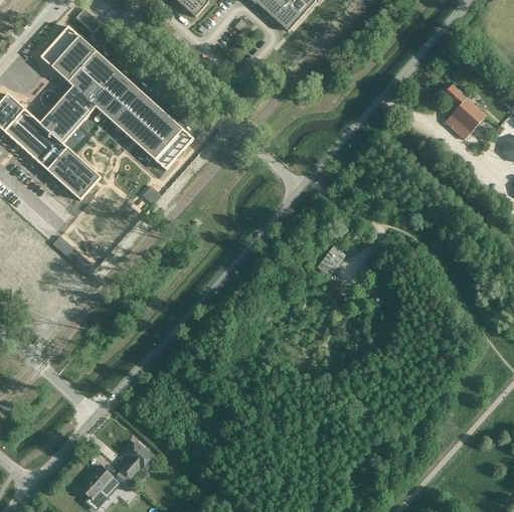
[(177,0),(194,15),(208,0),(177,0)]
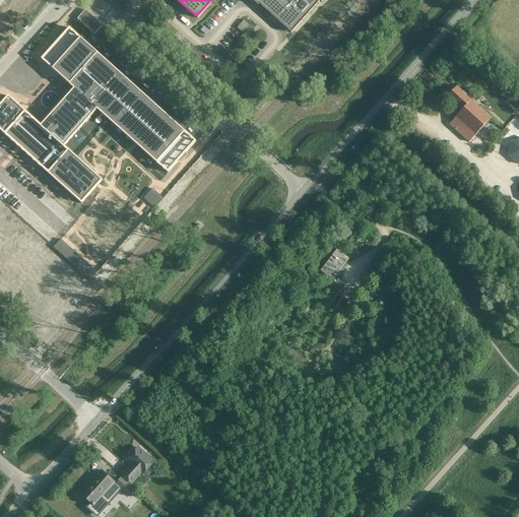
[(254,0),(257,2),(258,1),(290,30),(317,0),(254,0)]
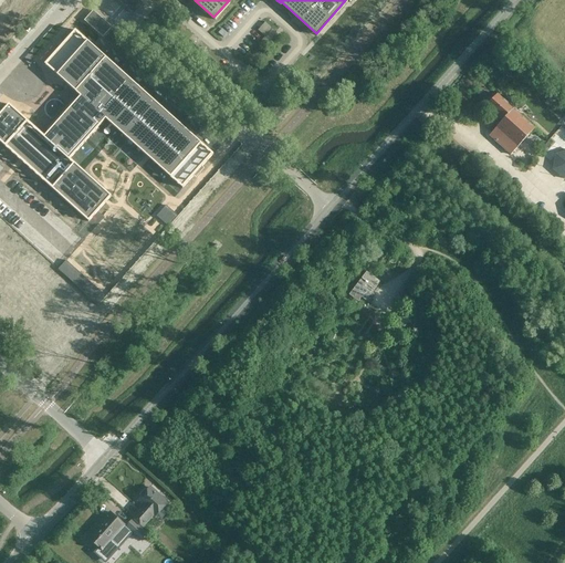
[(0,23),(4,27),(12,19),(0,7),(0,23)]
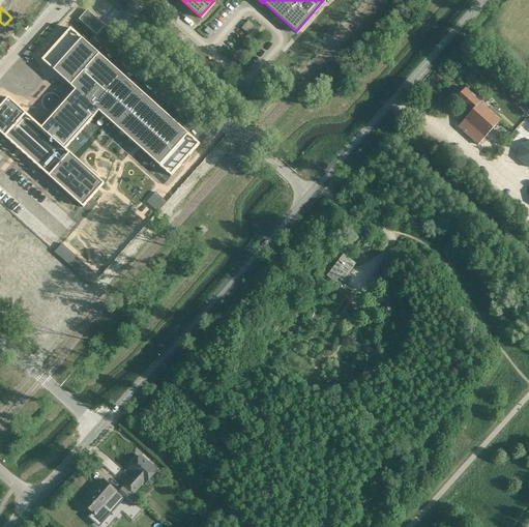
[(78,17),(95,32),(104,23),(86,7),(78,17)]
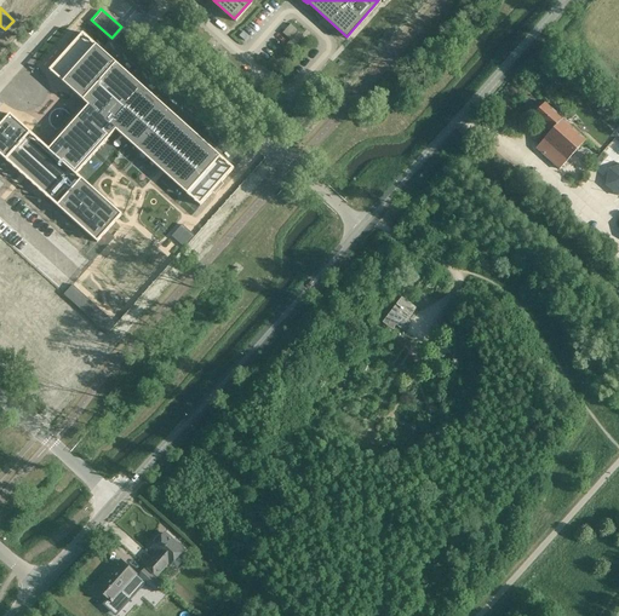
[(291,19),(282,28),(296,39),(303,30),(291,19)]
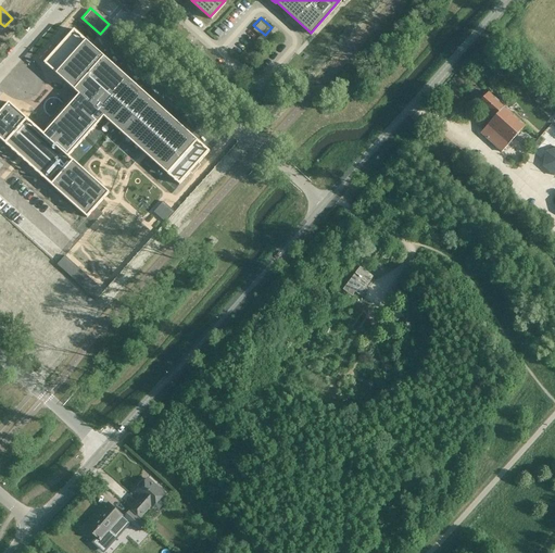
[(8,100),(0,108),(0,137),(20,155),(86,215),(109,190),(70,154),(67,153),(68,152),(102,115),(102,114),(104,115),(143,151),(178,183),(209,149),(73,27),(42,61),(77,92),(73,97),(67,103),(64,108),(58,114),(53,120),(47,126),(42,132),(8,100)]
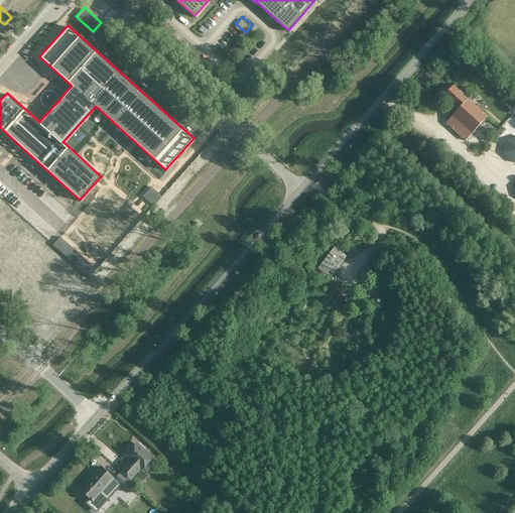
[(490,137),(499,126),(453,84),(442,95),(457,107),(444,121),(465,138),(477,125),(490,137)]
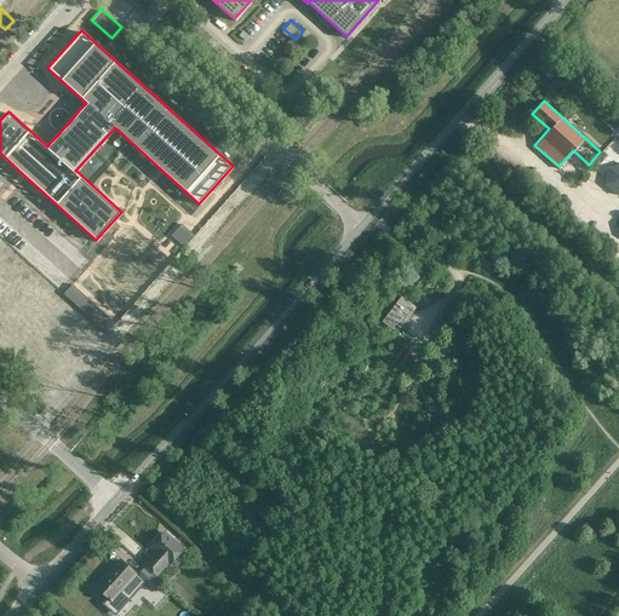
[(618,191),(618,161),(607,166),(605,182),(617,194),(618,191)]
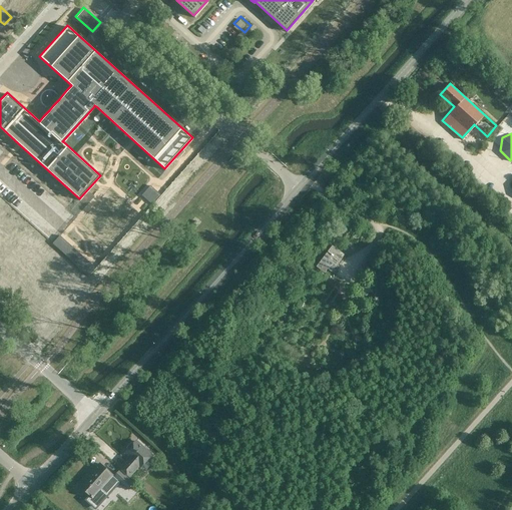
[(331,270),(344,252),(331,243),(318,261),(331,270)]
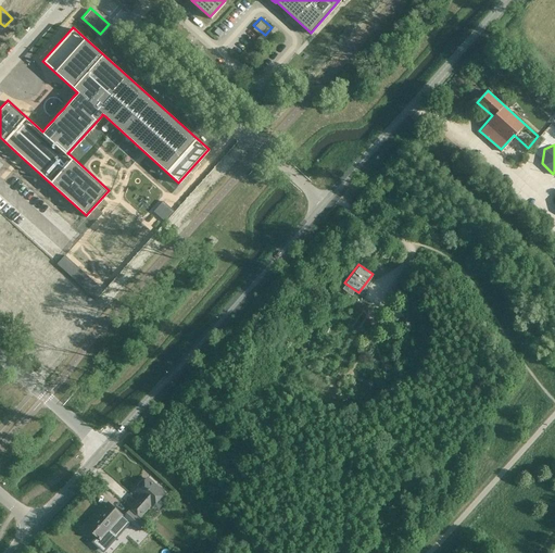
[(4,273),(0,276),(0,292),(12,279),(4,273)]
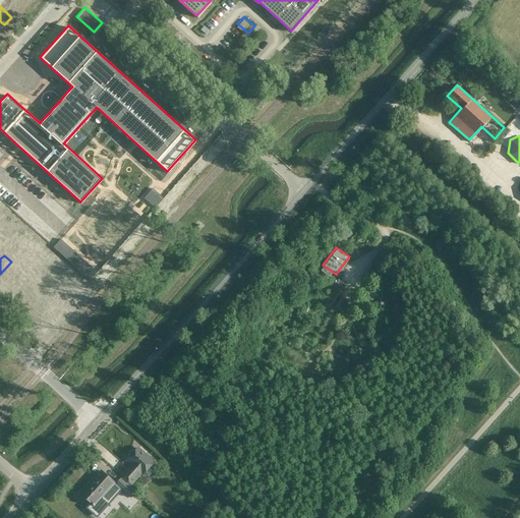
[(11,262),(0,274),(0,278),(5,283),(18,269),(11,262)]
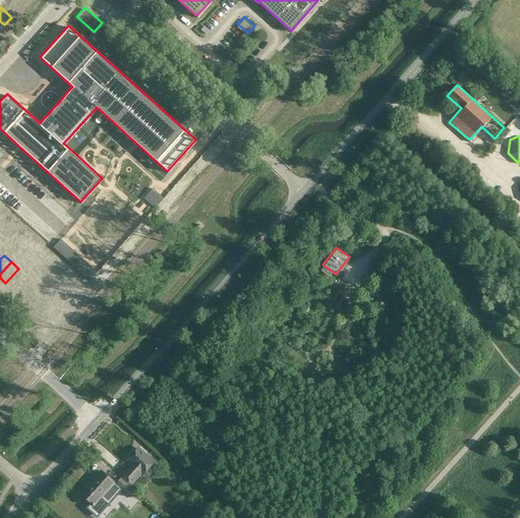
[(18,269),(5,283),(12,289),(25,275),(18,269)]
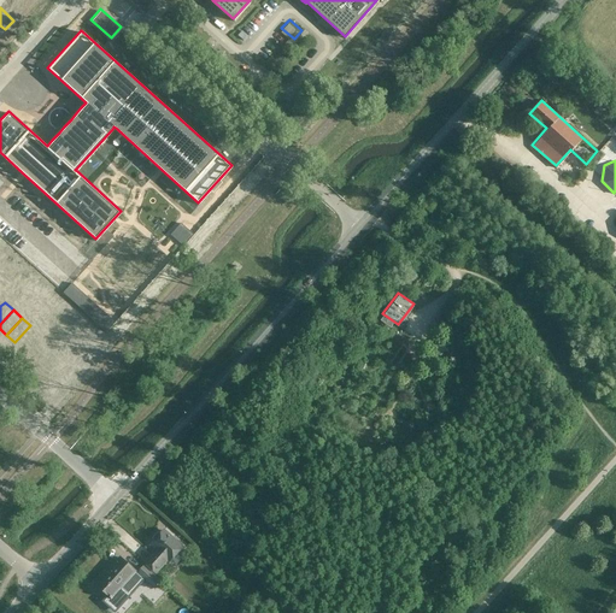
[(30,325),(15,342),(23,351),(39,332),(30,325)]
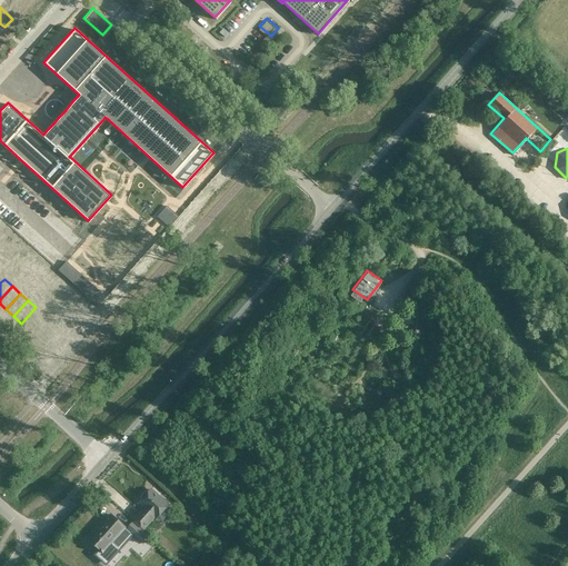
[(36,307),(21,324),(30,330),(43,315),(36,307)]
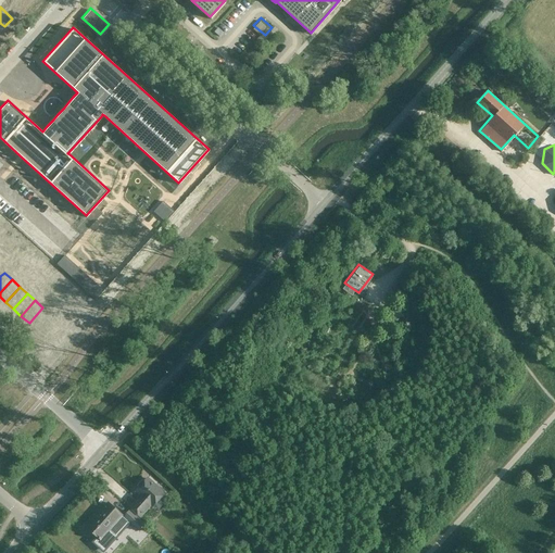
[(42,308),(29,323),(37,330),(51,314),(42,308)]
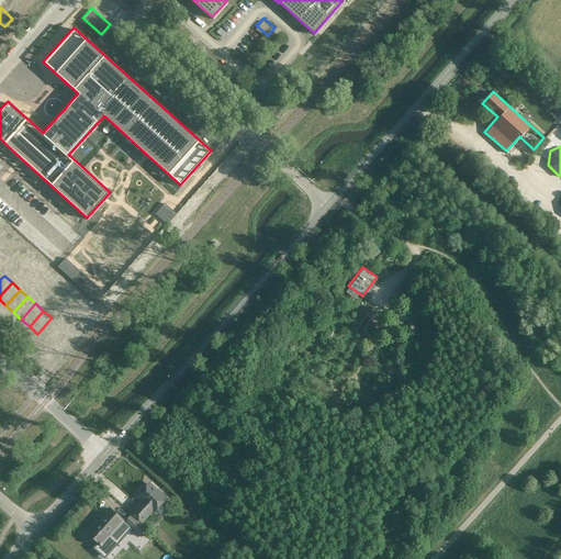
[(52,317),(37,334),(45,341),(59,325),(52,317)]
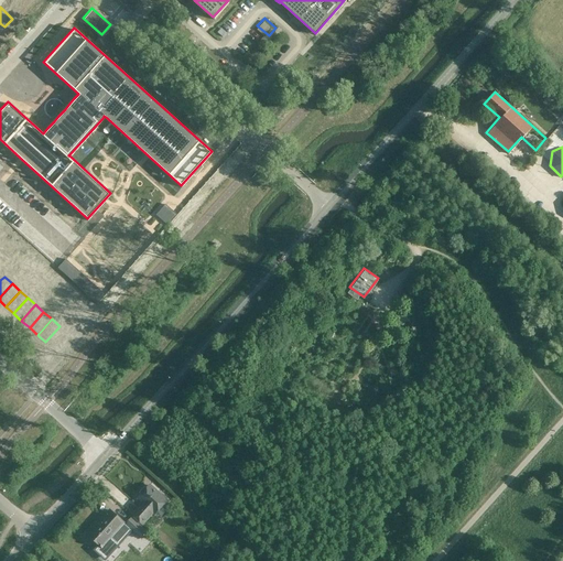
[(60,326),(45,342),(53,349),(67,333),(60,326)]
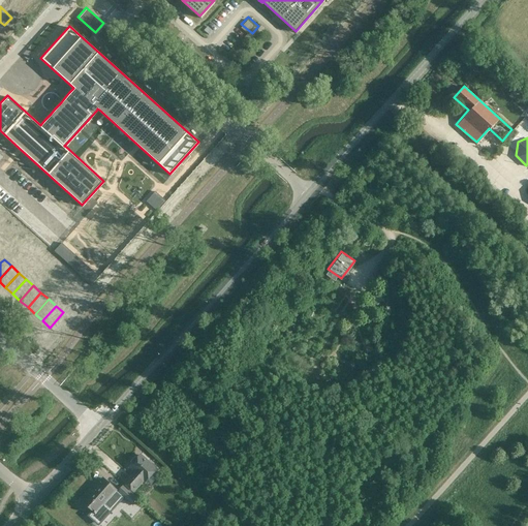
[(63,312),(50,328),(57,334),(70,319),(63,312)]
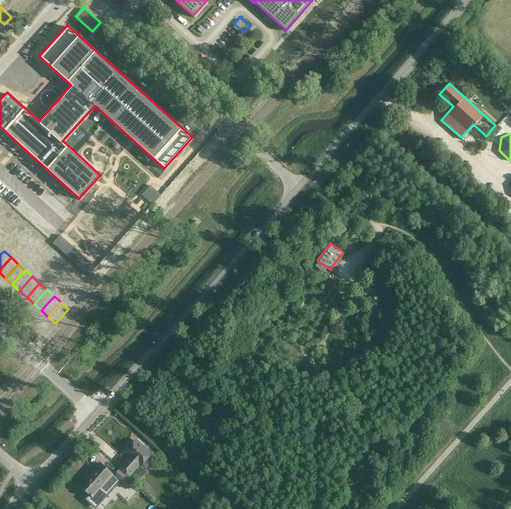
[(134,438),(132,441),(131,440),(129,440),(125,444),(126,446),(127,447),(124,449),(129,454),(119,465),(129,474),(149,451),(134,438)]
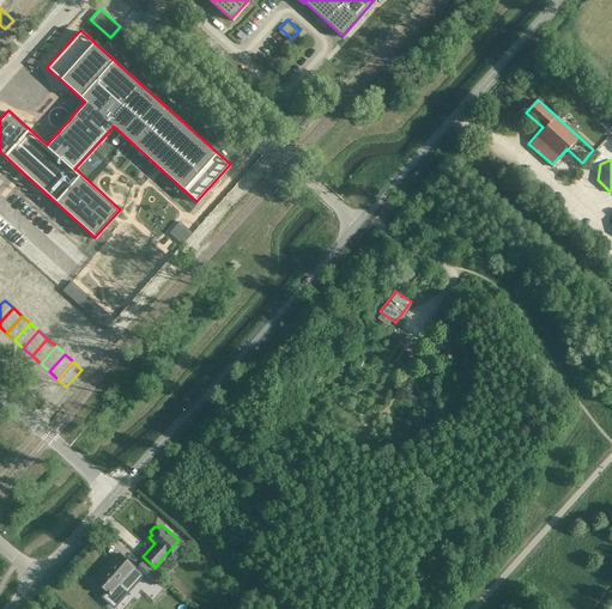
[(100,570),(92,577),(108,591),(105,595),(104,594),(103,595),(113,603),(127,588),(127,586),(126,588),(120,583),(119,580),(133,565),(119,550),(101,571),(100,570)]
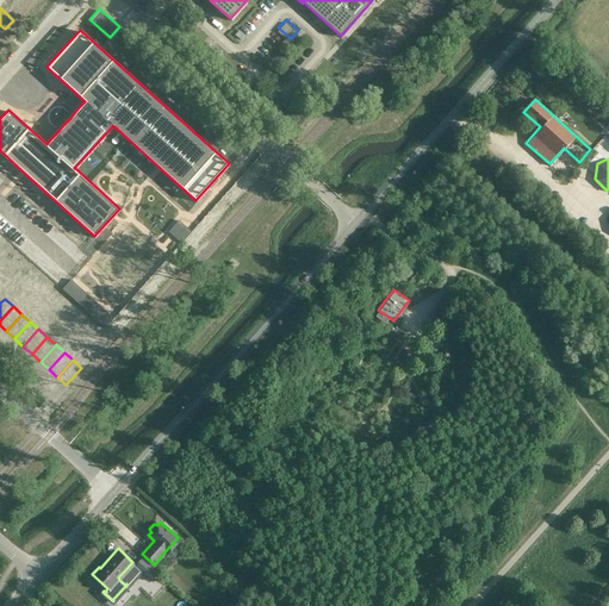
[(151,579),(157,572),(141,556),(135,563),(151,579)]
